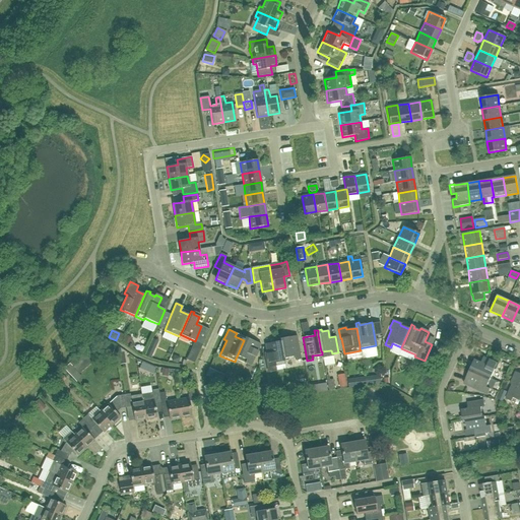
[(246,335),(244,340),(237,356),(236,359),(236,360),(245,364),(250,366),(260,344),(249,339),(250,337),(246,335)]
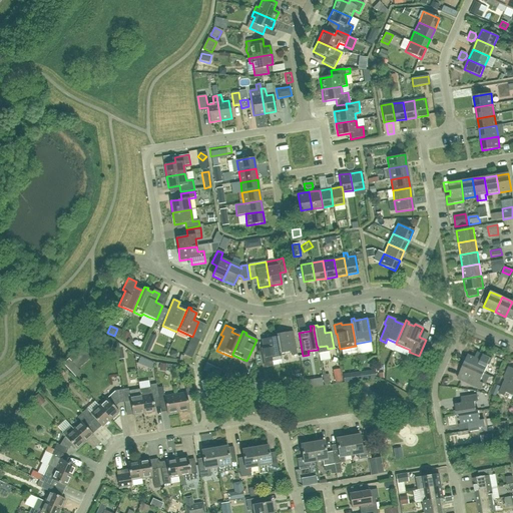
[(280,354),(276,332),(273,333),(273,335),(268,336),(268,339),(261,340),(266,363),(281,360),(280,354)]
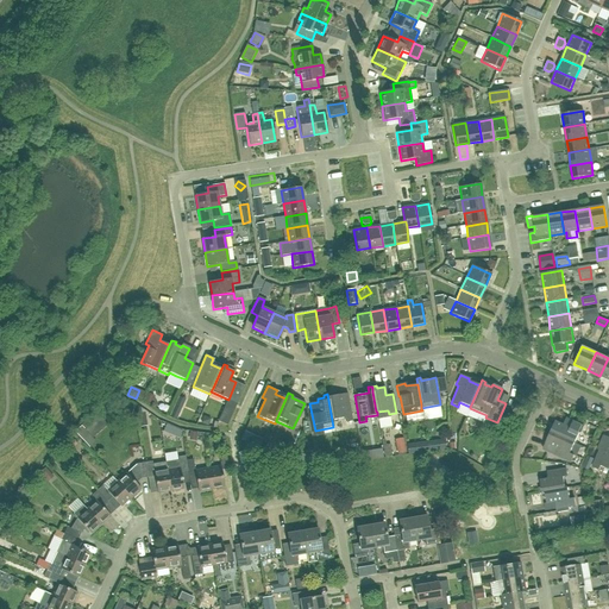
[(332,394),(327,394),(332,420),(344,418),(344,422),(352,421),(346,394),(333,396),(332,394)]
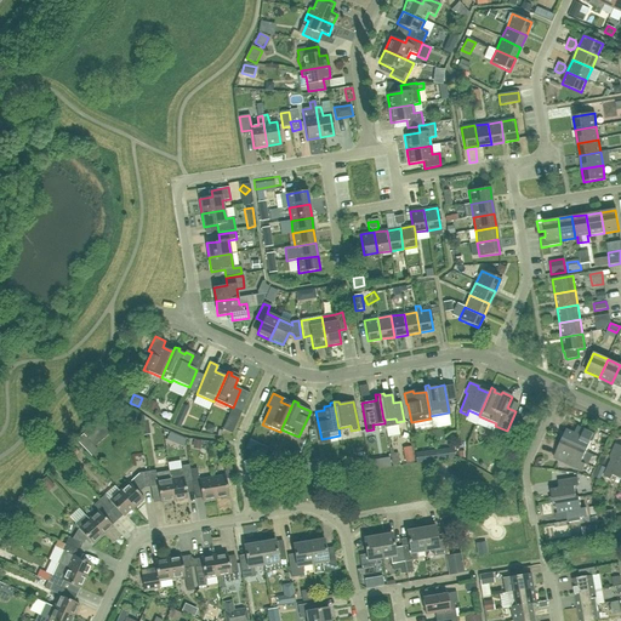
[(164,406),(167,415),(175,412),(170,404),(164,406)]
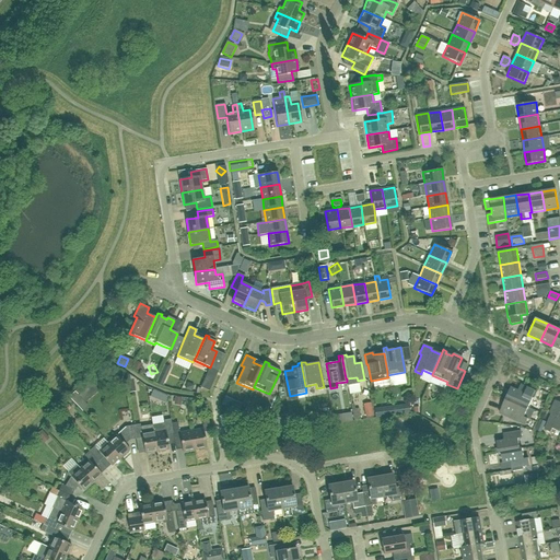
[(206,388),(213,389),(218,371),(210,369),(206,388)]
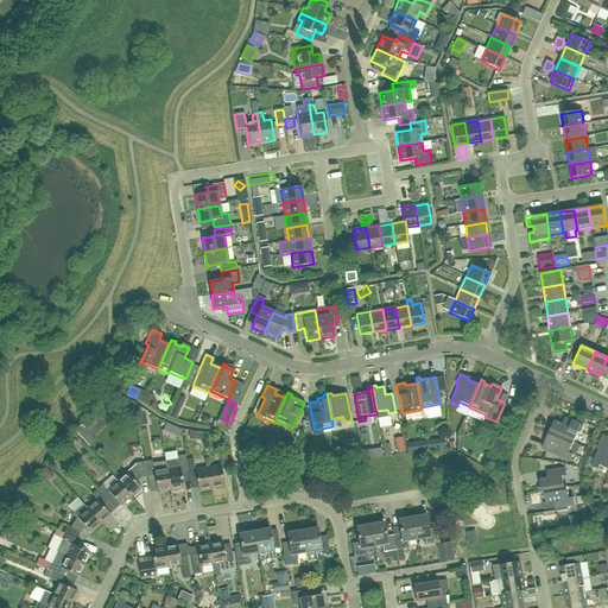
[(97,425),(90,418),(82,426),(88,434),(97,425)]
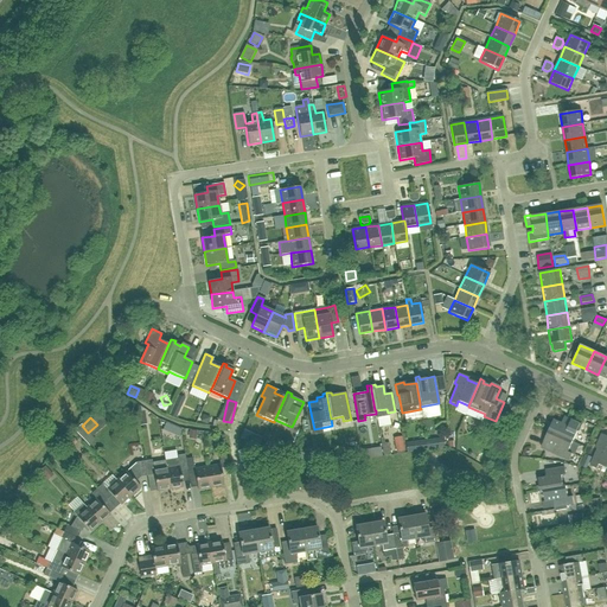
[(569,441),(570,441),(575,430),(579,432),(581,426),(564,417),(561,423),(554,420),(550,427),(548,426),(545,429),(551,432),(569,441)]
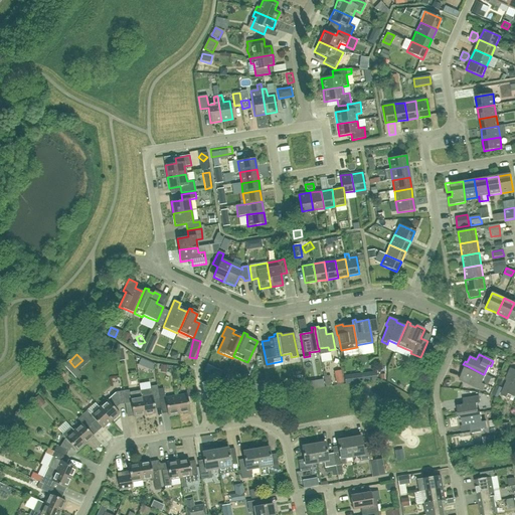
[(371,361),(374,366),(381,363),(379,357),(371,361)]
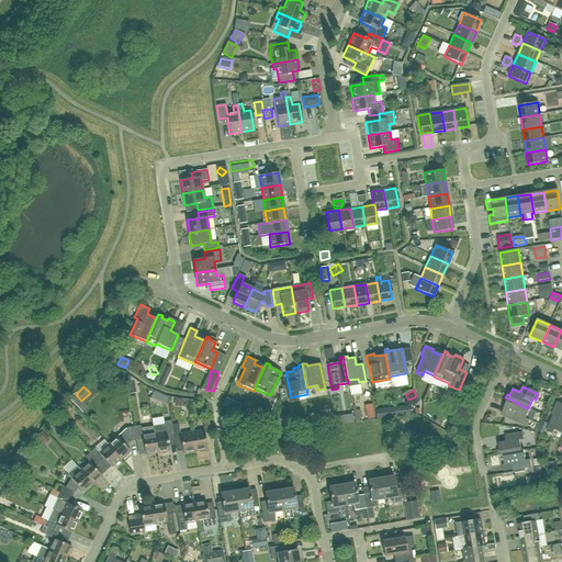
[(170,395),(152,396),(153,407),(171,406),(170,395)]
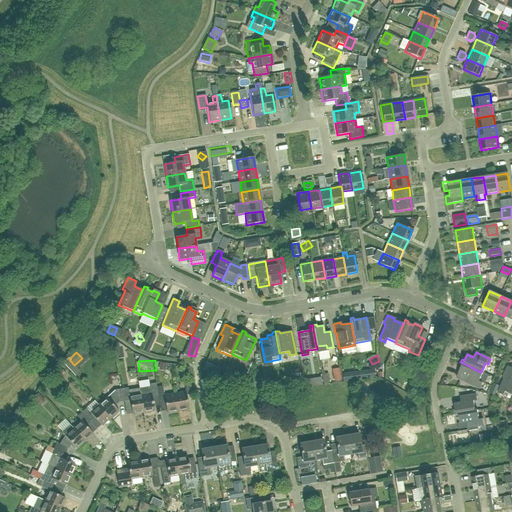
[(307,377),(314,375),(311,361),(304,363),(307,377)]
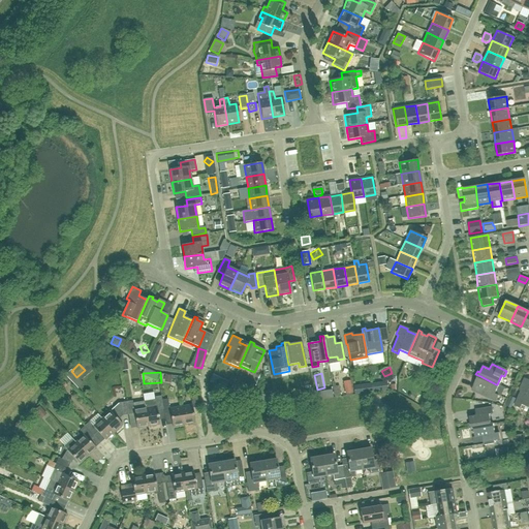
[(504,387),(497,384),(496,384),(480,376),(476,385),(483,389),(480,395),(495,402),(498,396),(500,397),(504,387)]
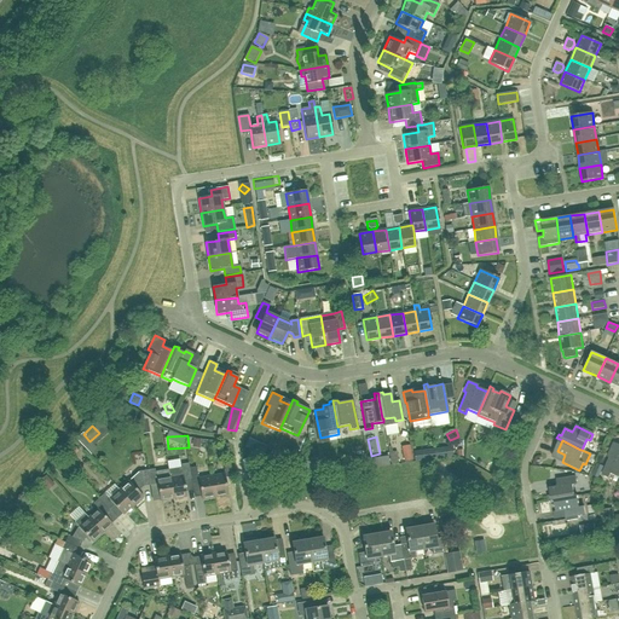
[(618,478),(618,445),(613,443),(607,457),(609,458),(602,475),(608,478),(611,474),(618,478)]
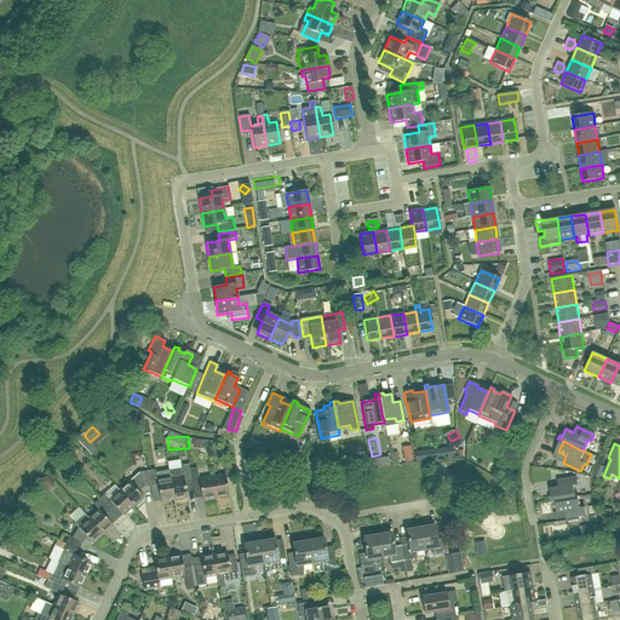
[(79,453),(73,447),(65,453),(72,459),(79,453)]
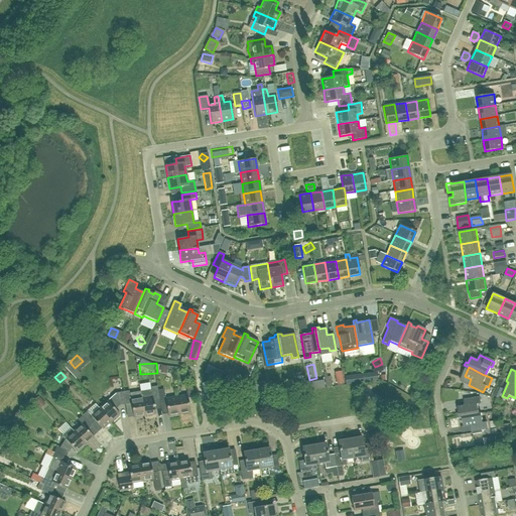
[(346,384),(345,372),(337,373),(337,384),(346,384)]
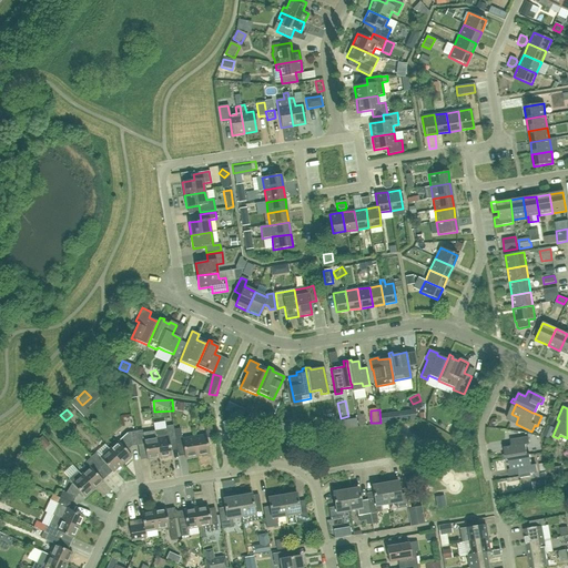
[(397,423),(416,421),(415,411),(396,413),(397,423)]
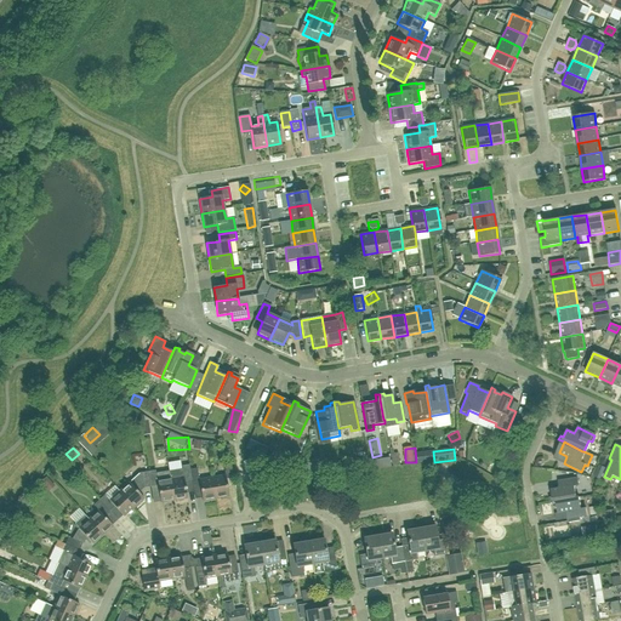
[(224,476),(211,478),(215,499),(228,496),(226,479),(233,478),(231,463),(223,465),(224,476)]
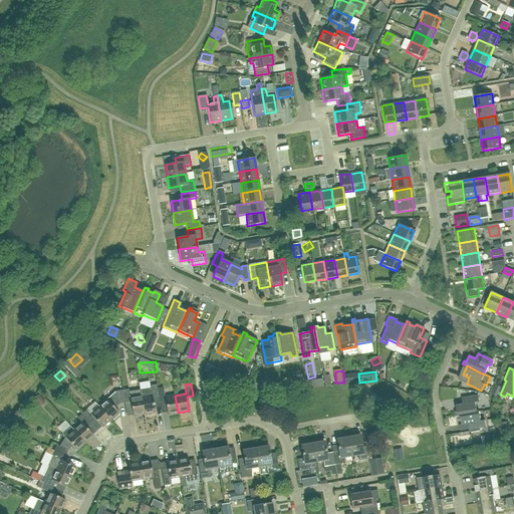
[(254,383),(252,394),(258,396),(268,395),(267,387),(254,383)]
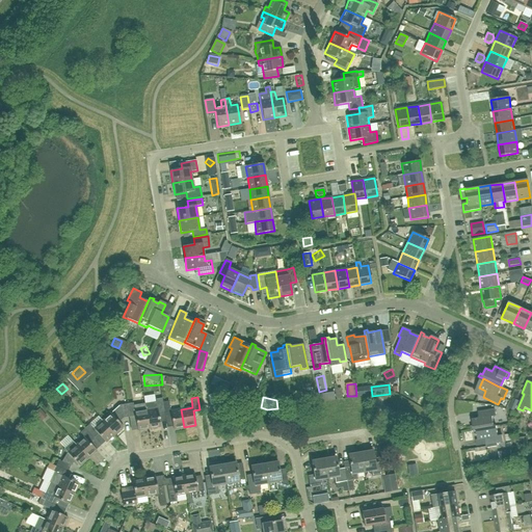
[(144,404),(149,429),(160,427),(158,413),(163,411),(162,402),(161,398),(155,399),(156,402),(144,404)]
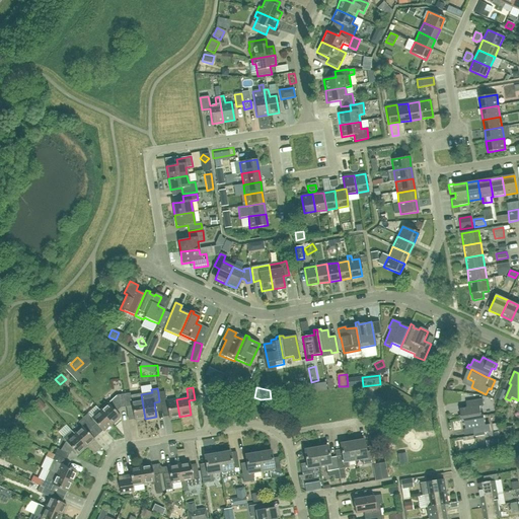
[(158,392),(159,401),(160,405),(166,404),(168,419),(179,417),(176,399),(166,401),(164,391),(158,392)]
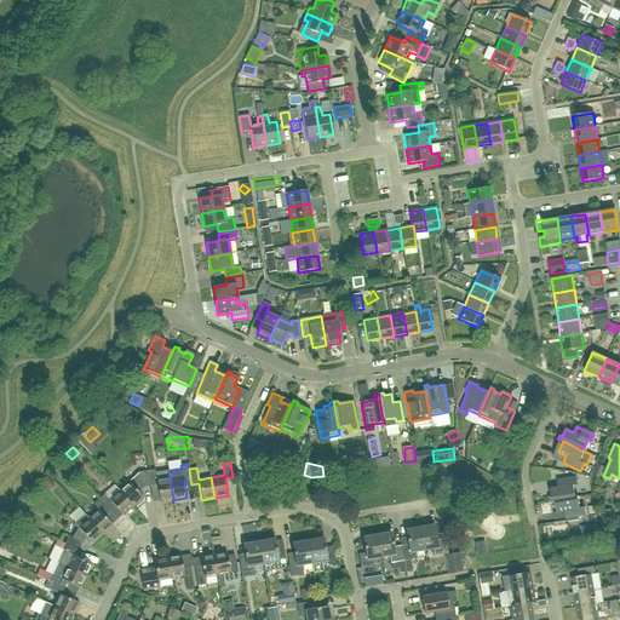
[(173,500),(168,471),(155,474),(155,470),(141,472),(143,488),(158,486),(160,503),(173,500)]
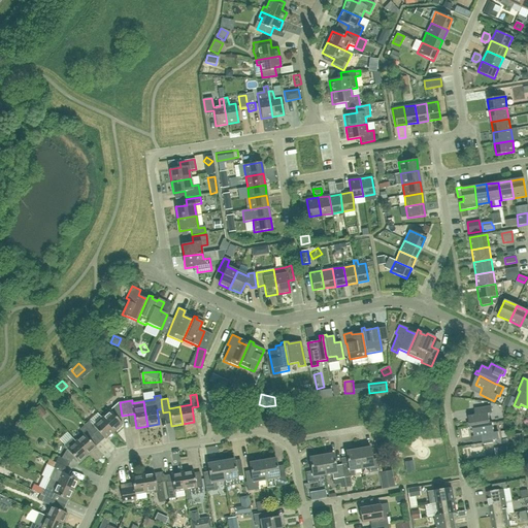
[(109,410),(101,419),(113,432),(122,424),(118,419),(122,416),(120,402),(109,410)]
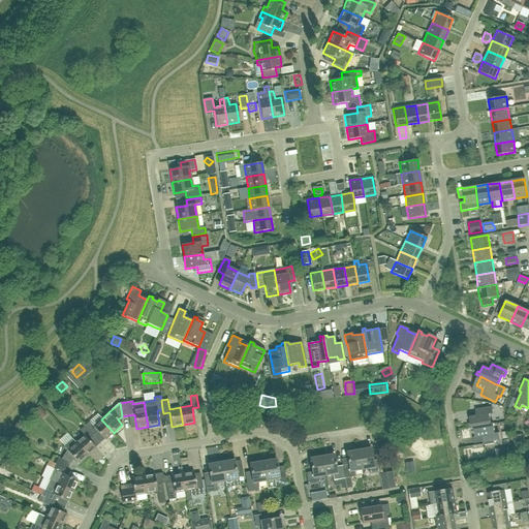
[(47,412),(40,405),(34,411),(40,418),(47,412)]
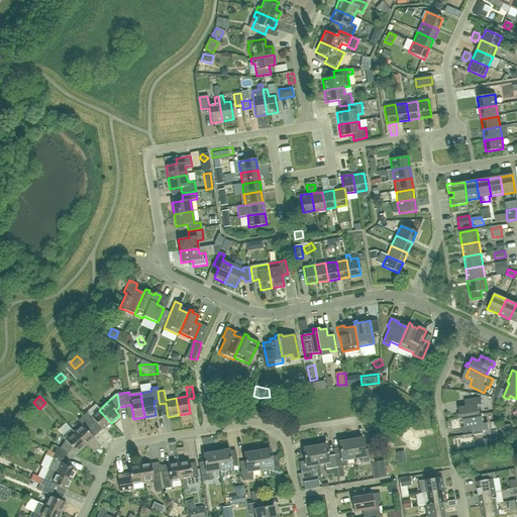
[(457,418),(462,418),(462,417),(480,415),(478,405),(482,404),(481,398),(464,401),(466,407),(458,408),(459,414),(456,415),(457,418)]
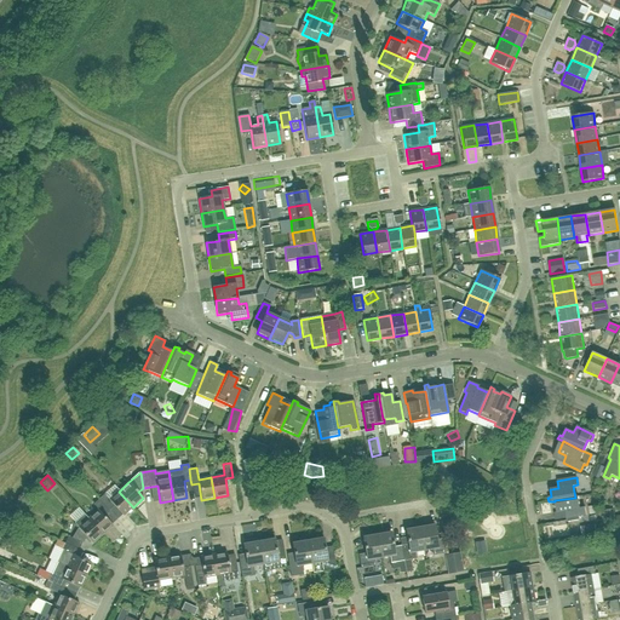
[(122,516),(133,507),(119,492),(109,500),(104,494),(98,499),(109,511),(114,506),(122,516)]
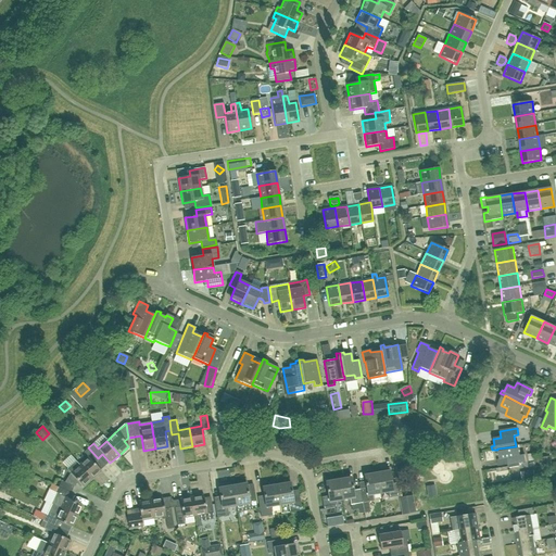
[(497,449),(497,450),(498,459),(507,458),(508,465),(525,462),(523,455),(520,456),(518,445),(516,446),(497,449)]
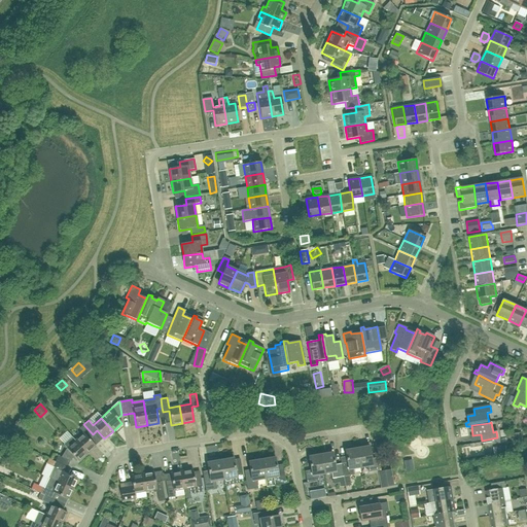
[(93,434),(83,424),(79,428),(83,433),(75,441),(86,454),(96,447),(89,438),(93,434)]
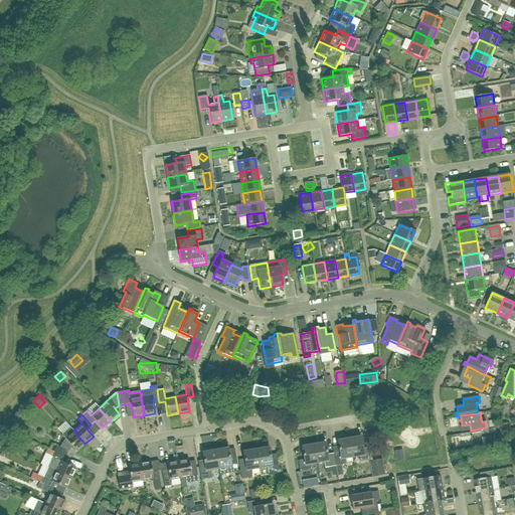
[(76,452),(84,444),(73,431),(72,432),(69,427),(61,435),(65,438),(64,439),(59,448),(56,446),(53,452),(65,457),(67,451),(72,447),(76,452)]
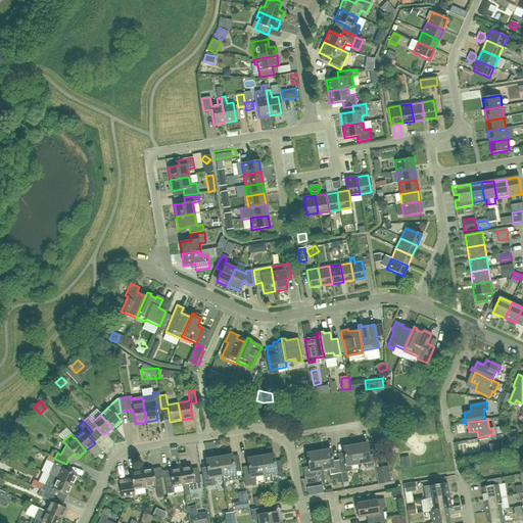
[(353,445),(358,464),(365,463),(366,469),(376,467),(374,455),(368,456),(366,443),(353,445)]
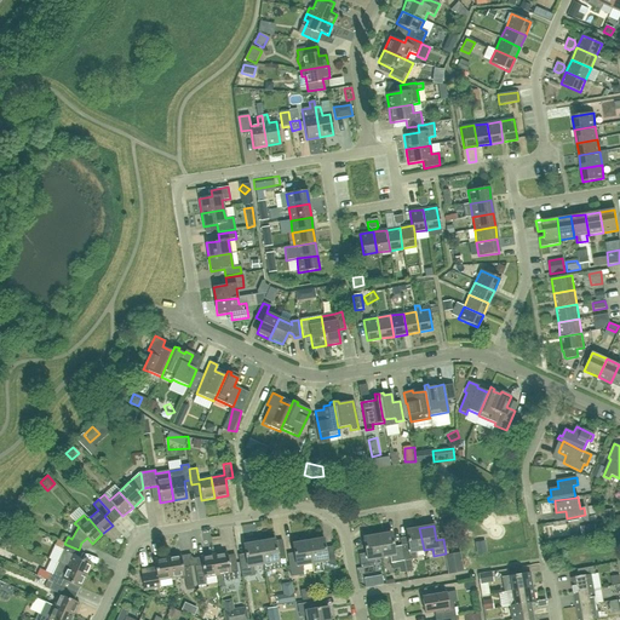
[(415,552),(424,550),(419,528),(406,530),(408,545),(401,546),(403,561),(417,560),(415,552)]
